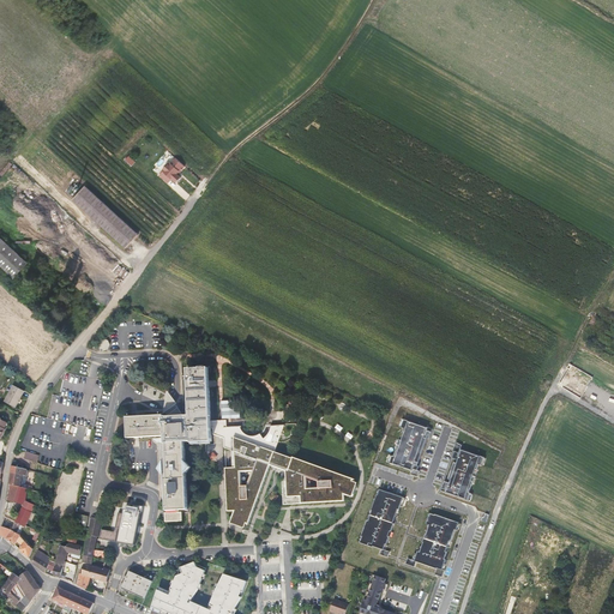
[(185,163),(176,156),(172,161),(170,160),(162,168),(163,169),(160,173),(168,181),(173,176),(176,180),(181,175),(178,172),(180,168),(181,168),(185,166),(184,163),(185,163)]
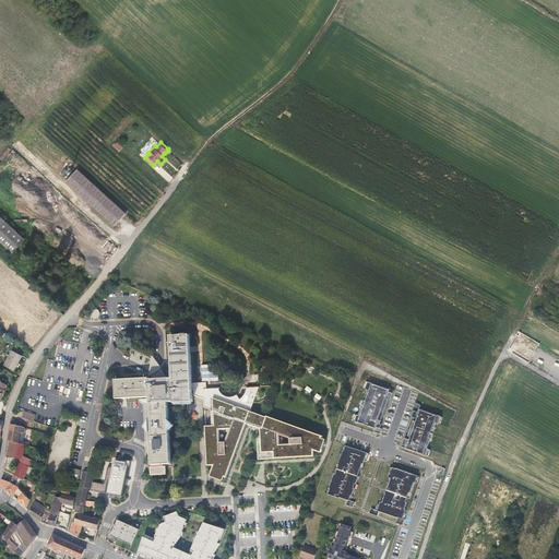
[(102,190),(79,168),(68,181),(90,201),(116,225),(127,213),(102,190)]
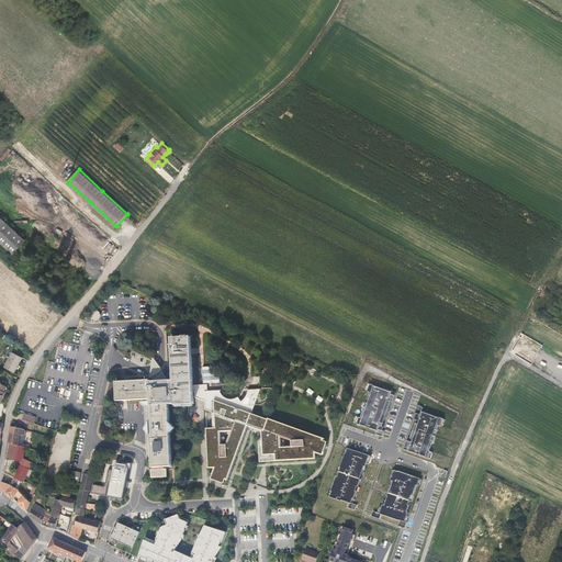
[(24,238),(0,216),(0,242),(11,253),(24,238)]
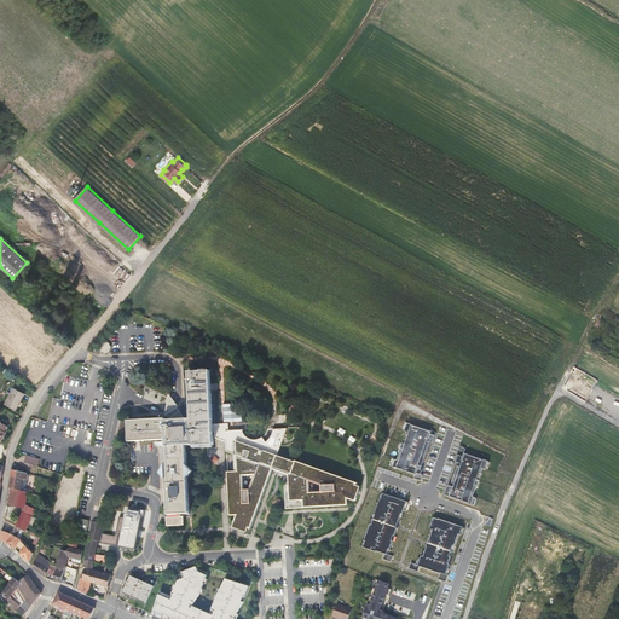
[(109,341),(105,340),(102,341),(100,345),(102,348),(105,351),(110,350),(111,346),(109,341)]
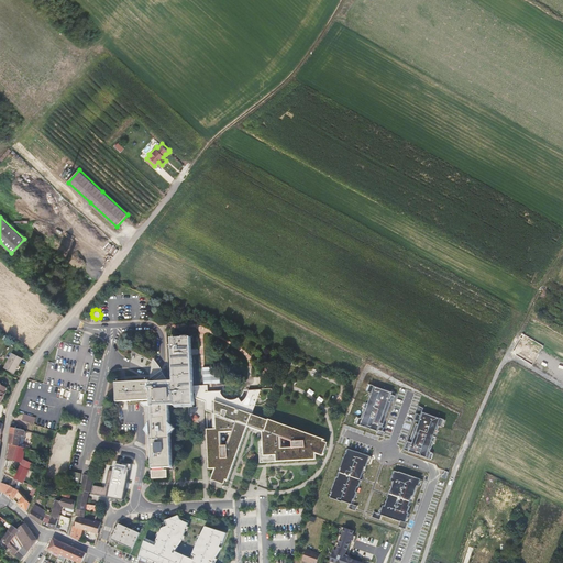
[(217,429),(207,429),(209,470),(216,468),(213,475),(229,481),(249,427),(263,432),(264,456),(276,455),(277,462),(317,460),(317,453),(319,454),(324,439),(268,419),(268,420),(253,415),(261,392),(262,392),(262,389),(249,390),(249,392),(250,392),(246,398),(245,400),(242,403),(239,398),(232,400),(230,400),(227,398),(223,396),(221,393),(222,393),(222,390),(209,392),(208,385),(194,386),(190,337),(172,338),(174,381),(166,381),(163,371),(151,381),(116,382),(117,401),(139,400),(151,400),(151,406),(150,406),(151,423),(152,437),(152,451),(154,451),(154,455),(153,455),(153,468),(154,468),(154,471),(152,471),(152,478),(167,477),(167,470),(164,470),(164,468),(173,467),(170,434),(170,422),(169,405),(175,405),(175,406),(195,405),(194,393),(196,393),(196,398),(206,401),(207,411),(216,414),(217,429)]
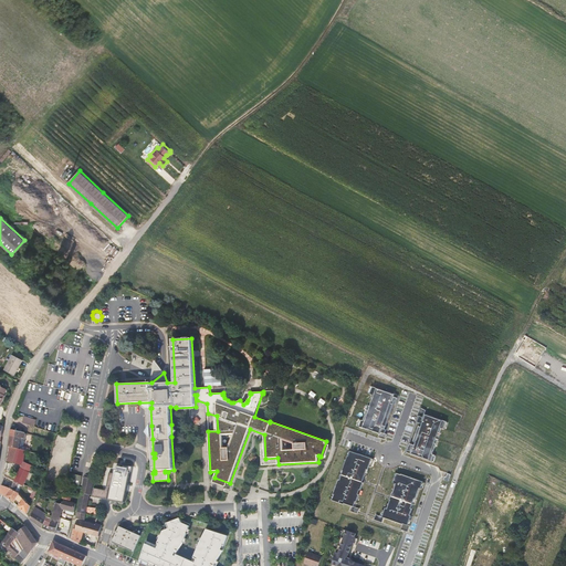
[(23,359),(13,354),(4,369),(16,375),(23,359)]
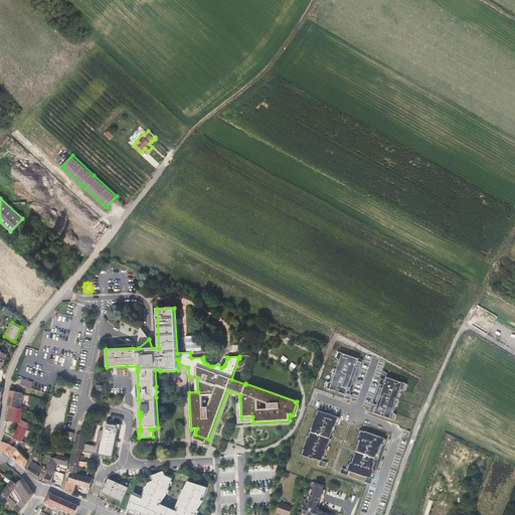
[(139,341),(138,348),(149,339),(146,335),(141,328),(139,341)]
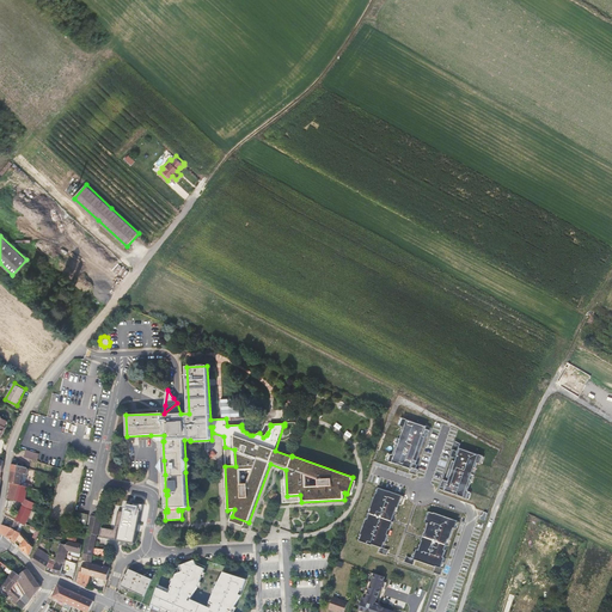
[(409,472),(415,473),(430,428),(411,422),(401,418),(398,424),(399,426),(402,427),(398,438),(395,438),(393,442),(395,442),(393,447),(395,447),(393,456),(387,454),(385,460),(410,470),(409,472)]
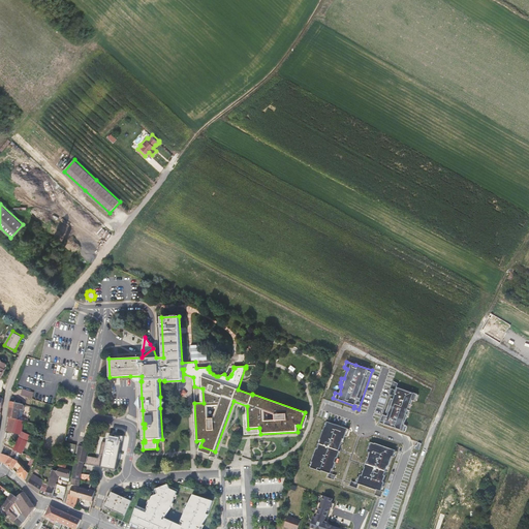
[(398,383),(393,380),(391,389),(393,390),(396,391),(395,394),(396,394),(394,399),(389,413),(387,418),(386,418),(384,422),(381,421),(380,423),(384,424),(384,425),(393,427),(396,428),(404,431),(406,425),(405,425),(408,414),(407,414),(410,404),(411,404),(413,400),(415,401),(417,394),(408,391),(408,392),(405,391),(405,390),(397,386),(398,383)]
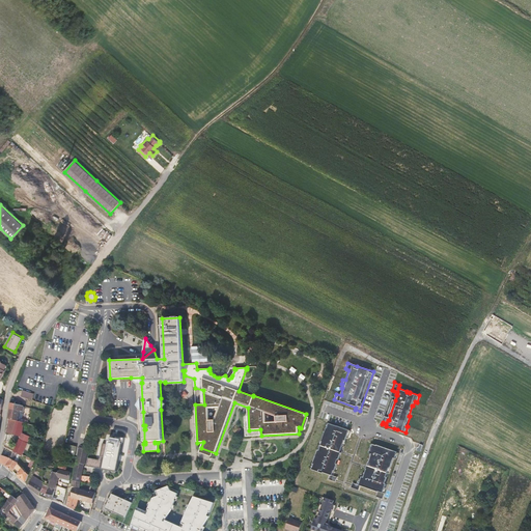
[(33,393),(23,390),(22,395),(31,398),(33,393)]
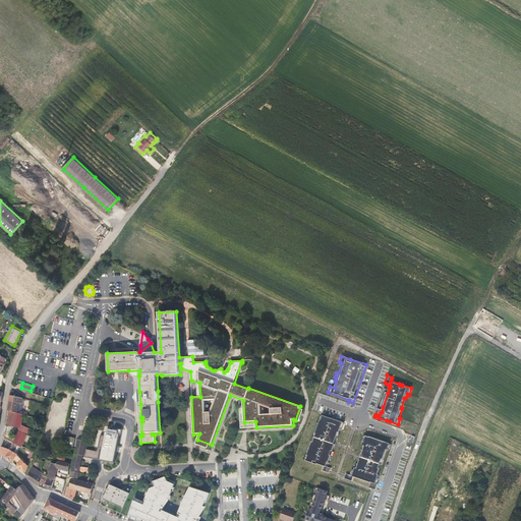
[(388,393),(390,388),(389,388),(390,385),(387,384),(385,389),(387,390),(381,408),(378,407),(375,414),(379,415),(381,412),(382,412),(383,407),(388,393)]
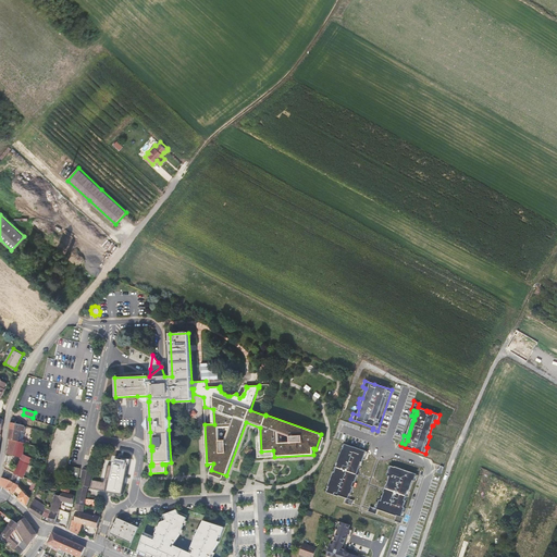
[(12,423),(11,423),(9,438),(25,443),(29,443),(31,440),(21,438),(22,433),(26,433),(27,430),(25,430),(26,428),(25,425),(16,424),(17,419),(12,418),(12,423)]
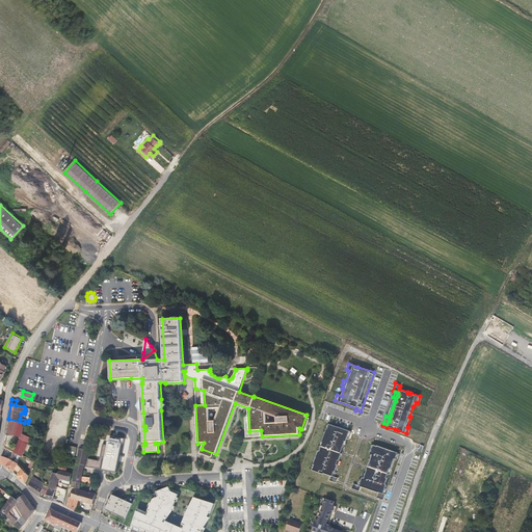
[(28,399),(26,406),(49,414),(51,406),(28,399)]
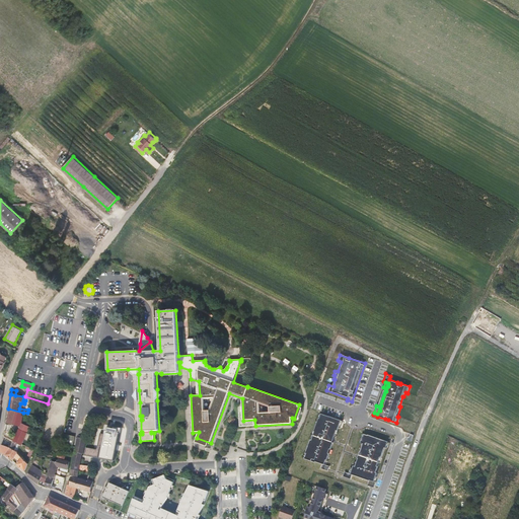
[(23,413),(8,409),(6,423),(20,426),(21,422),(23,413)]
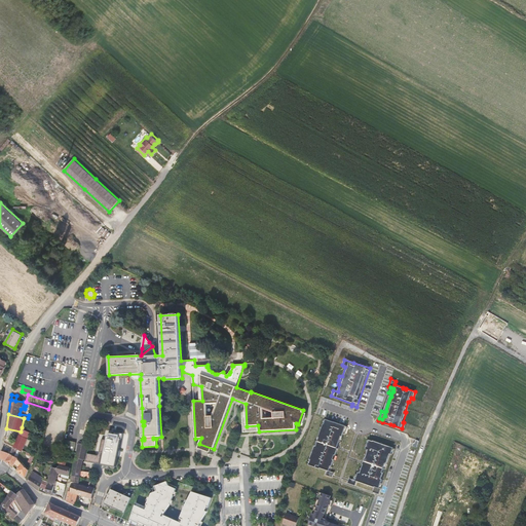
[(315,447),(314,447),(310,460),(309,466),(320,470),(327,472),(325,476),(333,479),(335,473),(330,471),(331,466),(332,466),(334,459),(335,455),(336,455),(338,448),(337,448),(341,438),(342,435),(344,436),(347,427),(334,423),(333,423),(325,421),(323,428),(322,428),(318,438),(318,439),(315,447)]
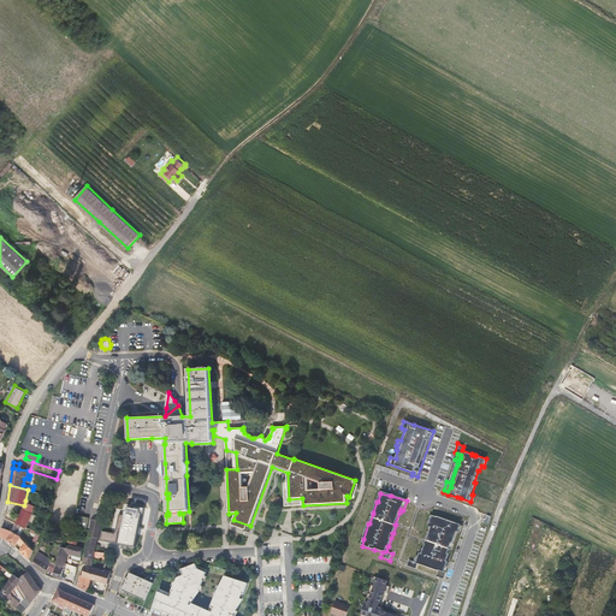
[(25,501),(24,505),(23,508),(33,513),(36,505),(25,501)]
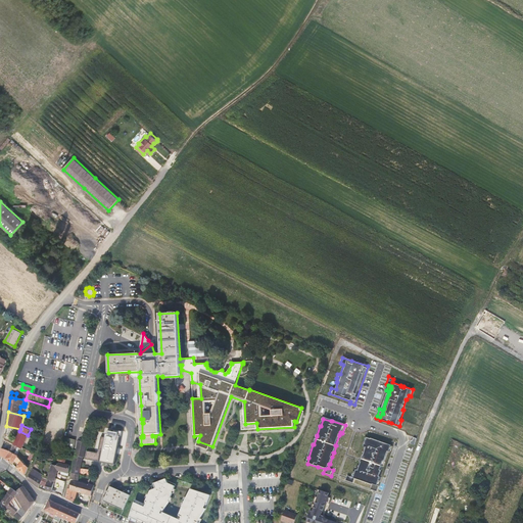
[(85,437),(82,437),(81,438),(88,439),(90,427),(87,426),(85,437)]
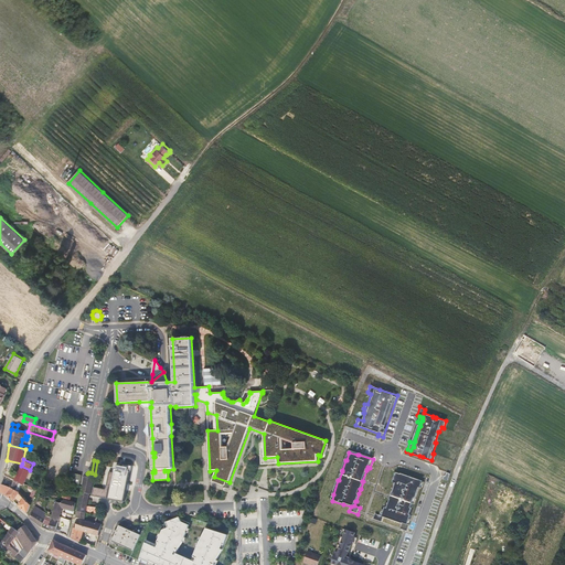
[(126,499),(131,468),(129,468),(130,465),(119,462),(119,466),(116,466),(110,496),(126,499)]
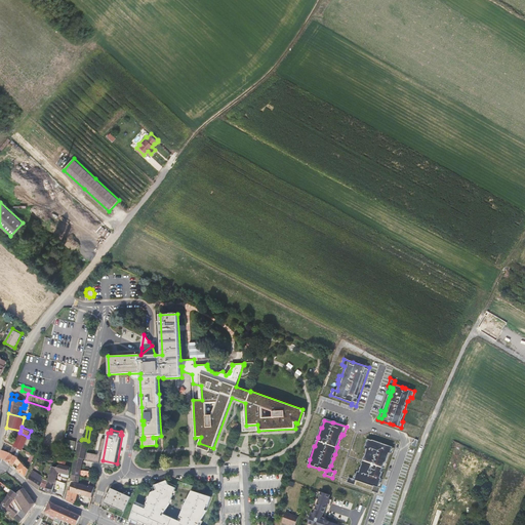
[(19,433),(14,445),(21,448),(23,449),(24,448),(25,445),(28,446),(31,439),(28,438),(28,437),(19,433)]
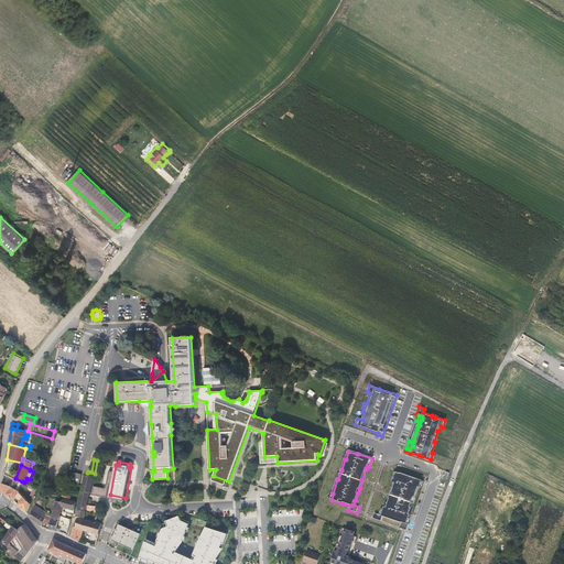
[(82,473),(68,470),(66,483),(73,484),(75,476),(77,477),(78,473),(82,474),(82,473)]
